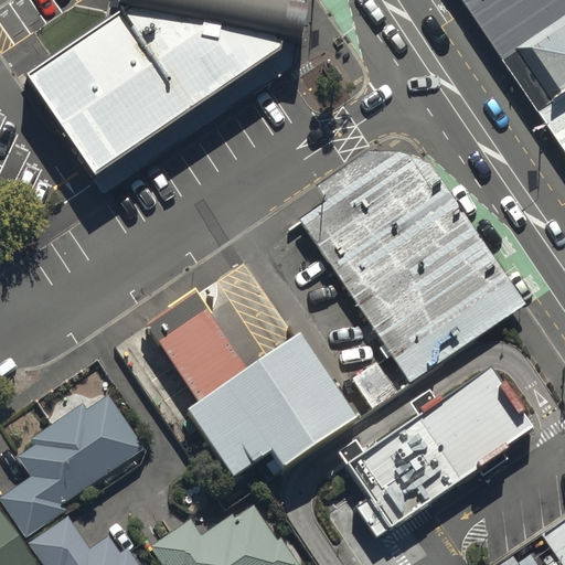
[(299,10),(291,0),(125,0),(123,4),(21,74),(89,173),(273,49),(299,10)]
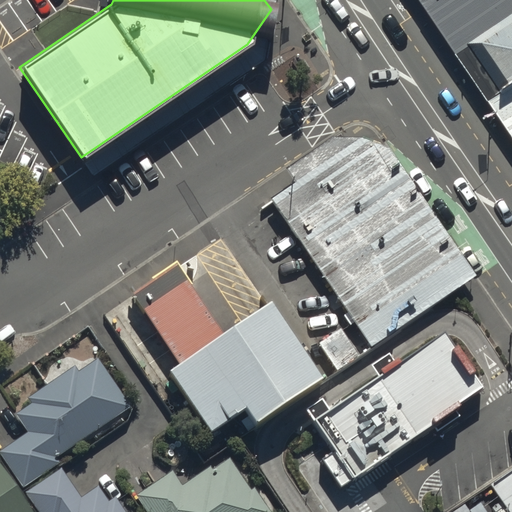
[(511,0),(418,0),(493,112),(511,98),(511,0)]
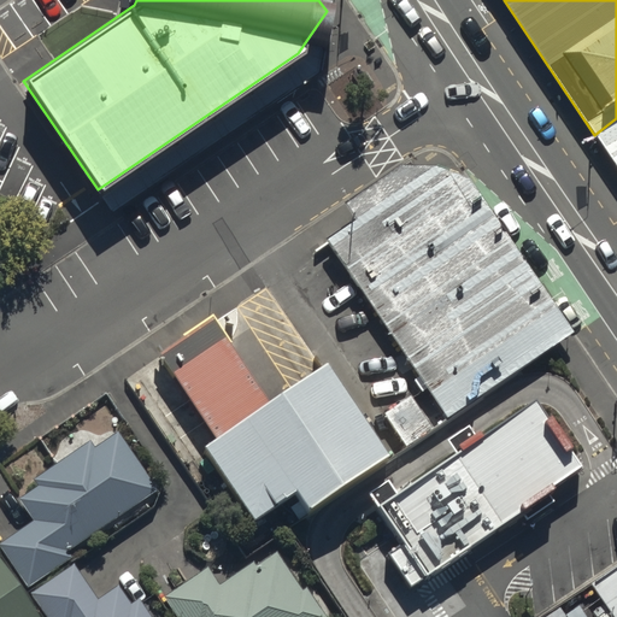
[(616,118),(594,135),(616,168),(616,118)]
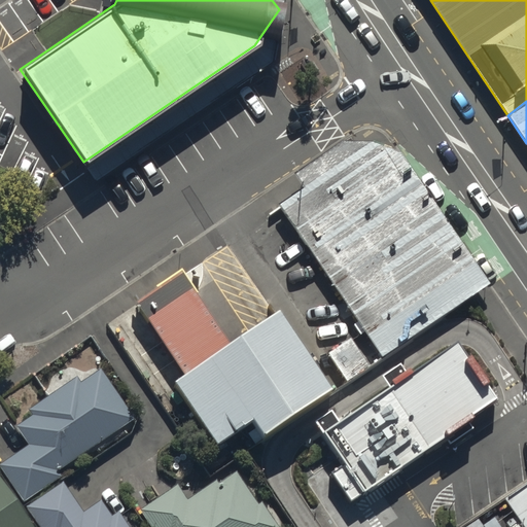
[(487,285),(397,151),(372,143),(279,204),(383,355),(487,285)]
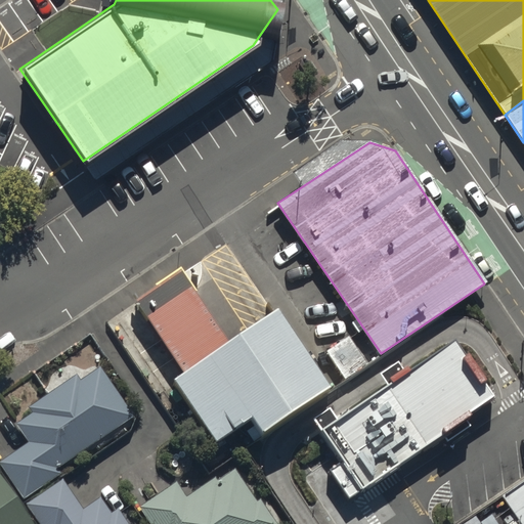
[(183,270),(136,302),(149,321),(197,290),(183,270)]
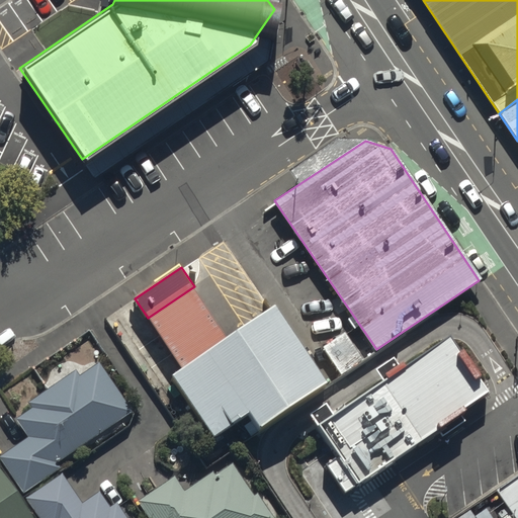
[(278,305),(172,373),(214,436),(249,413),(259,429),(330,381),(278,305)]
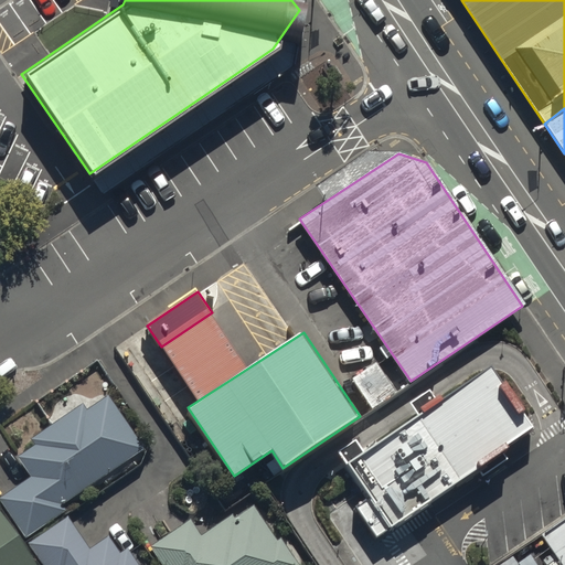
[(375,361),(352,377),(372,407),(396,391),(375,361)]
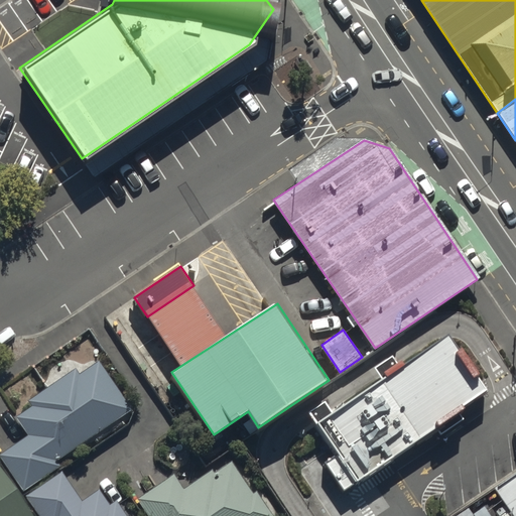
[(349,498),(492,399),(452,342),(320,432),(342,464),(331,472),(349,498)]
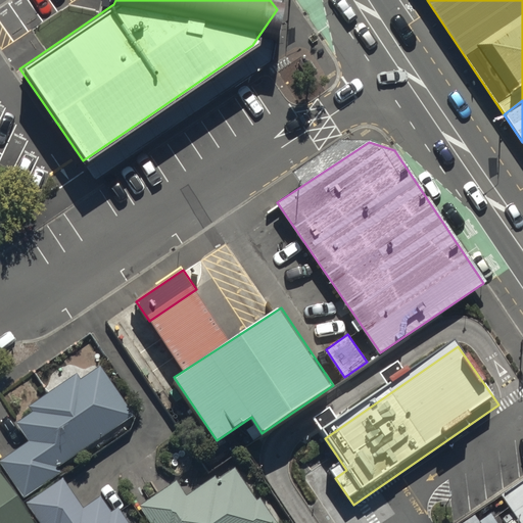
[(57,469),(54,464),(131,411),(97,362),(78,374),(74,367),(26,399),(31,407),(13,419),(26,437),(0,454),(0,466),(19,495),(57,469)]
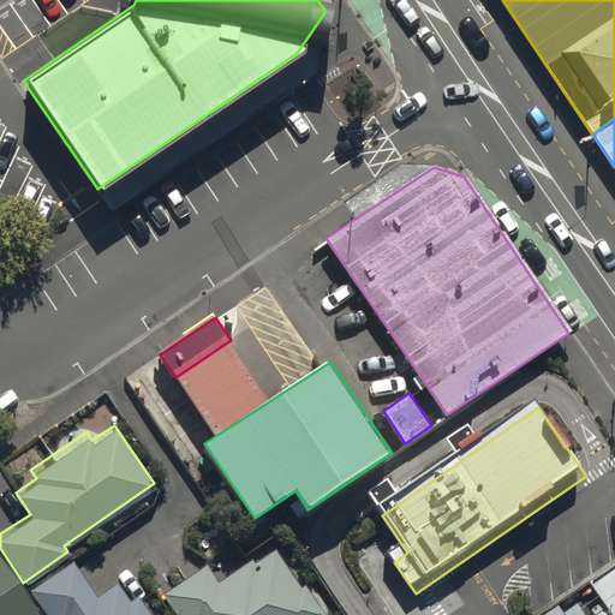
[(175,614),(321,614),(274,545),(221,581),(206,557),(159,589),(175,614)]
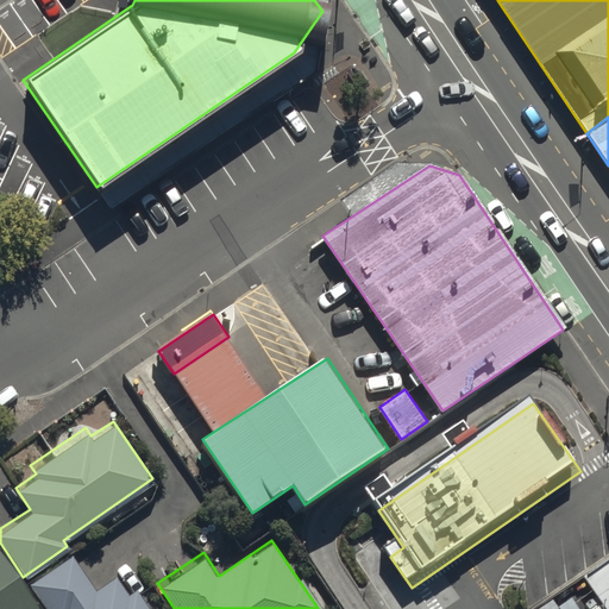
[(37,608),(38,608),(0,552),(0,608),(37,608)]
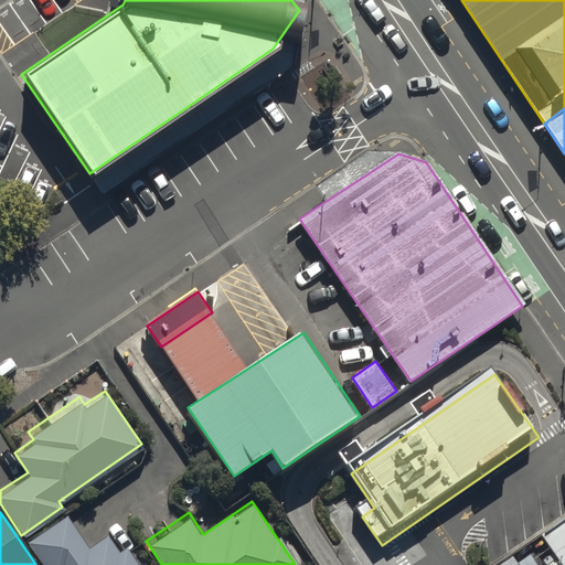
[(42,564),(140,564),(126,543),(117,548),(106,533),(87,545),(65,513),(25,540),(42,564)]
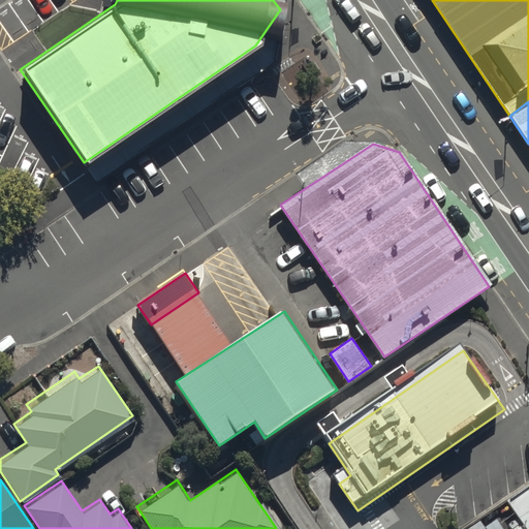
[(528,528),(528,485),(504,501),(524,528),(528,528)]
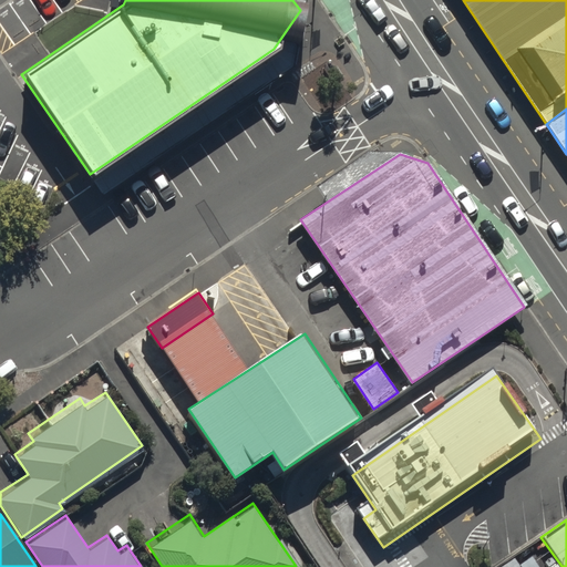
[(514,559),(501,566),(537,566),(532,557),(518,566),(514,559)]
